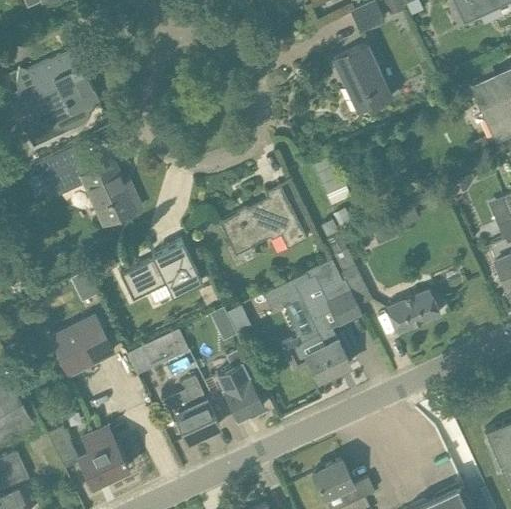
[(358,31),(382,19),(373,0),(349,11),(358,31)]
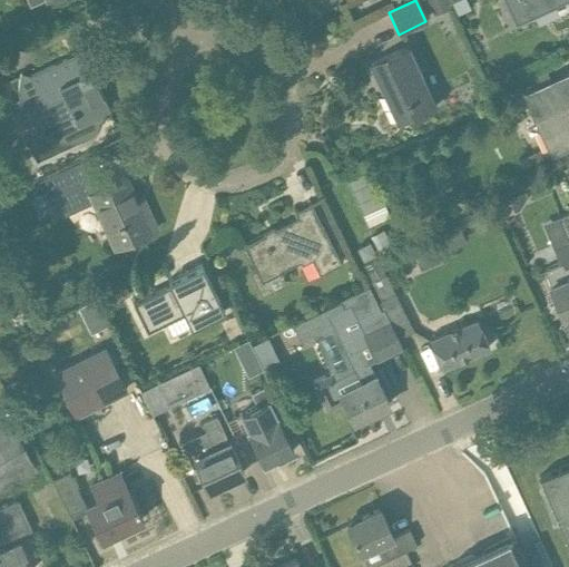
[(447,0),(427,0),(435,18),(452,10),(447,0)]
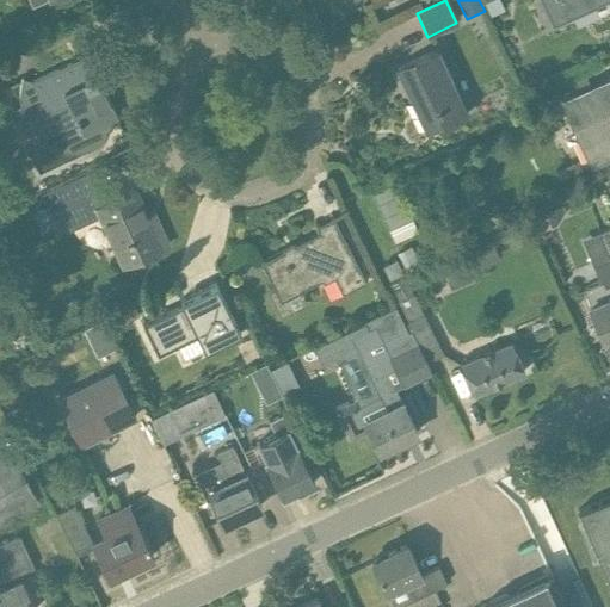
[(609,0),(541,0),(554,29),(592,11),(609,2),(609,0)]
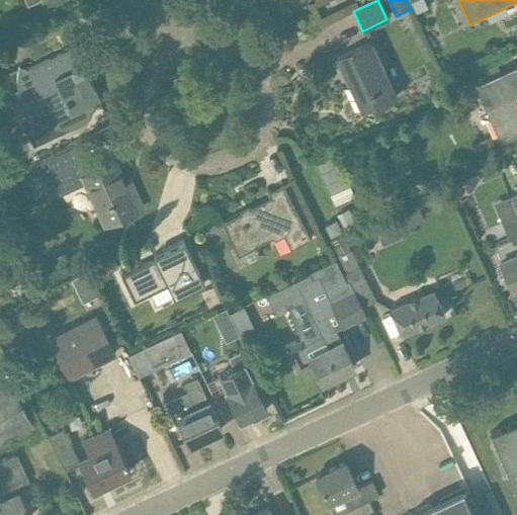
[(361,115),(379,107),(397,98),(371,44),(340,59),(351,84),(347,86),(361,115)]
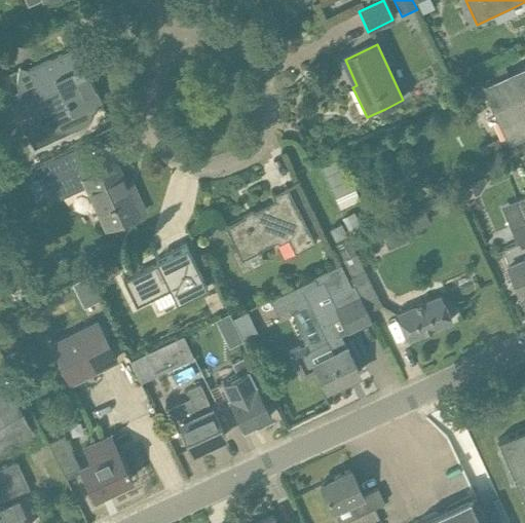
[(75,118),(97,108),(103,105),(90,79),(99,76),(84,46),(29,72),(20,69),(19,74),(17,78),(17,83),(17,89),(19,92),(22,101),(24,106),(35,101),(45,123),(49,124),(53,125),(58,126),(62,126),(65,126),(69,126),(73,125),(77,124),(75,118)]
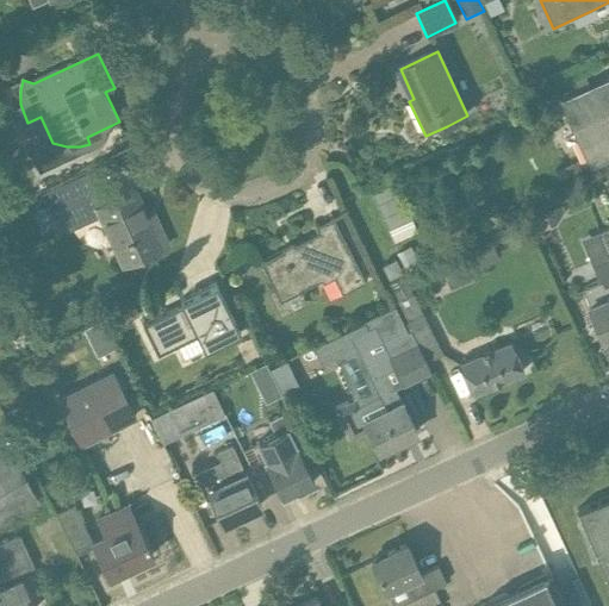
[(559,181),(592,167),(608,158),(608,80),(563,102),(589,160),(557,173),(559,181)]
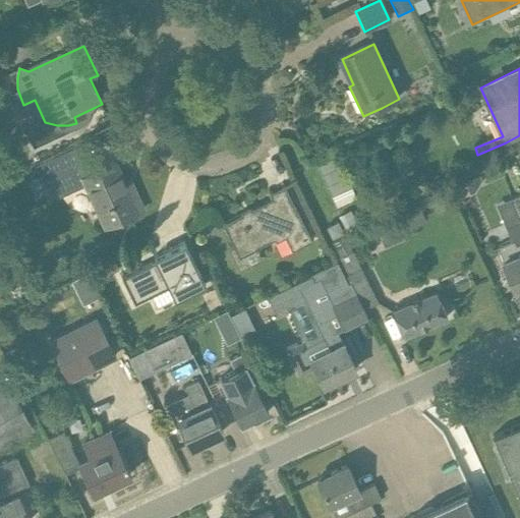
[(337,158),(316,168),(332,199),(352,190),(337,158)]
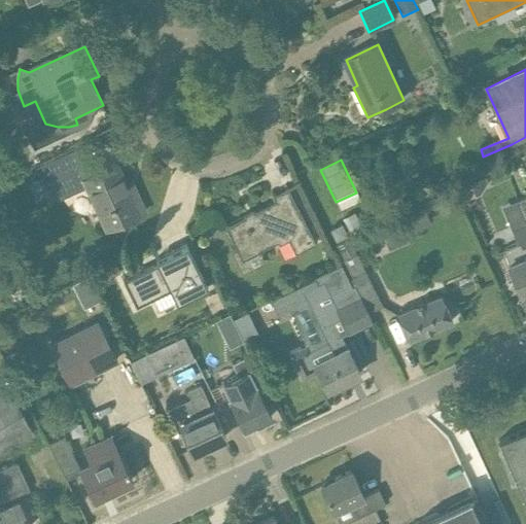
[(54,162),(36,170),(53,204),(64,199),(86,188),(98,212),(107,232),(121,224),(140,216),(147,212),(139,194),(132,197),(126,184),(117,166),(96,176),(91,163),(60,177),(54,162)]
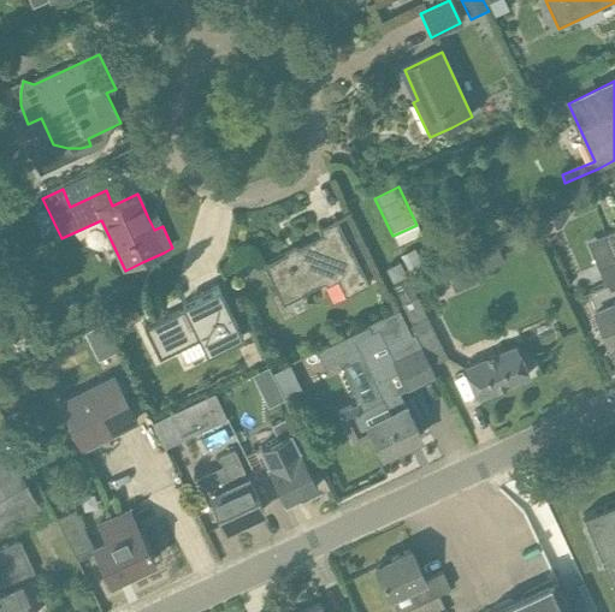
[(288,254),(264,266),(275,287),(277,292),(284,306),(305,296),(326,285),(327,287),(338,283),(347,298),(348,297),(370,286),(337,221),(319,230),(323,237),(296,250),(297,253),(289,257),(288,254)]
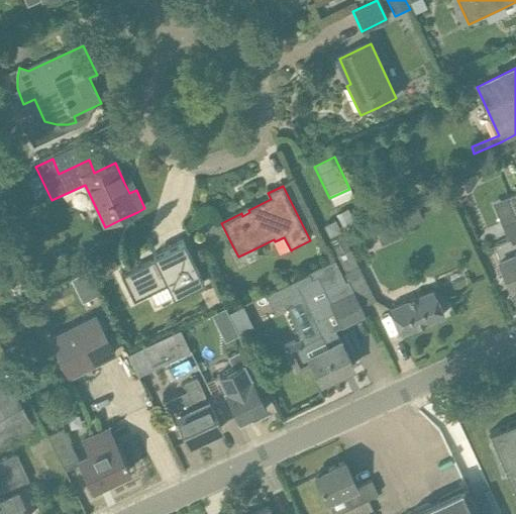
[(499,259),(503,270),(511,289),(515,287),(515,195),(507,199),(515,219),(515,222),(503,228),(508,240),(494,246),(499,259)]
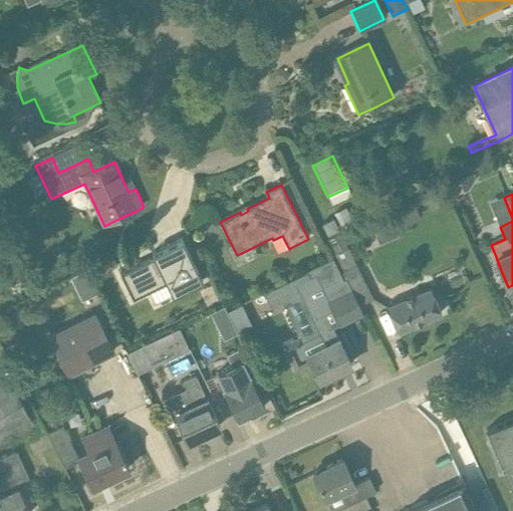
[(346,208),(334,215),(342,230),(354,225),(346,208)]
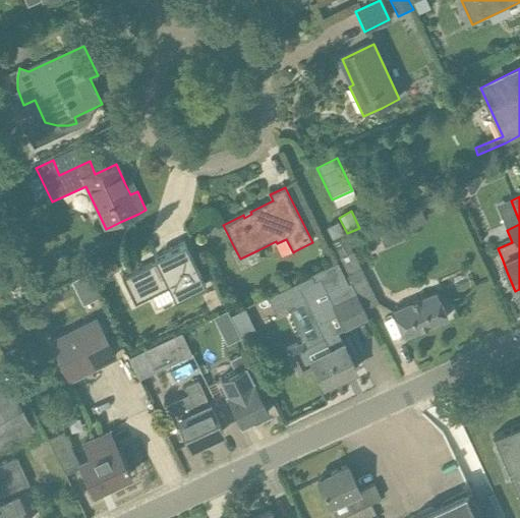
[(396,219),(377,227),(382,239),(401,231),(396,219)]
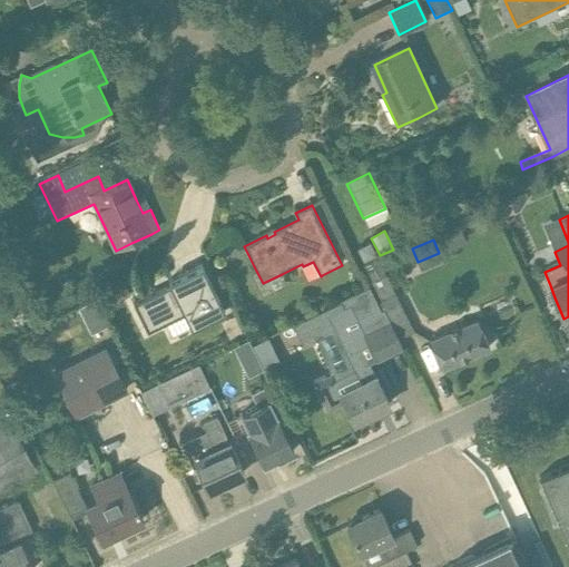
[(375,256),(370,244),(359,250),(364,262),(375,256)]
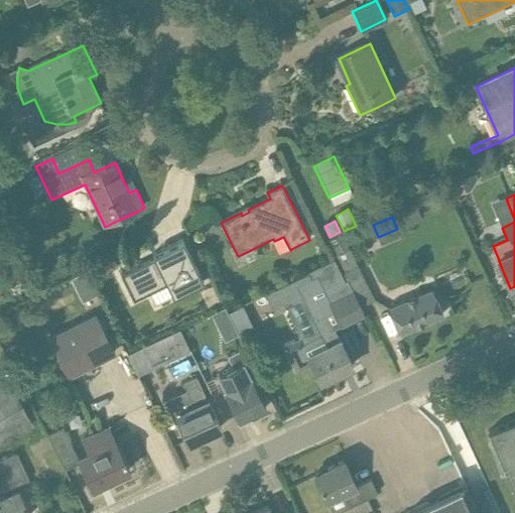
[(0,240),(0,262),(8,259),(0,240)]
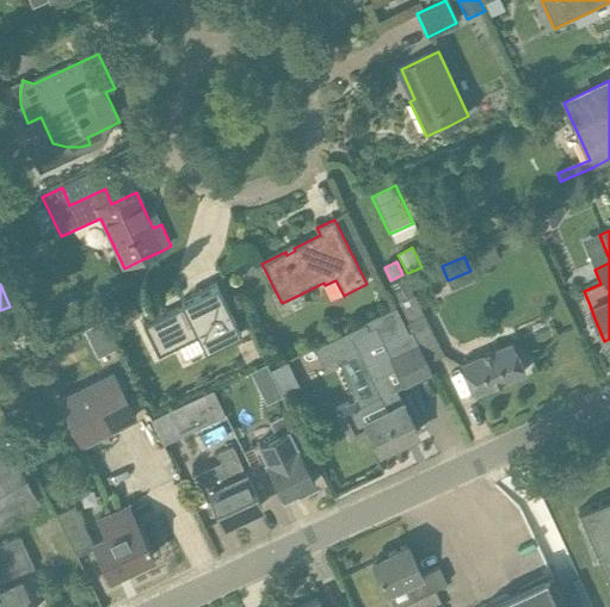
[(198,338),(205,352),(241,335),(217,285),(182,303),(183,307),(164,316),(143,327),(159,357),(180,346),(198,338)]
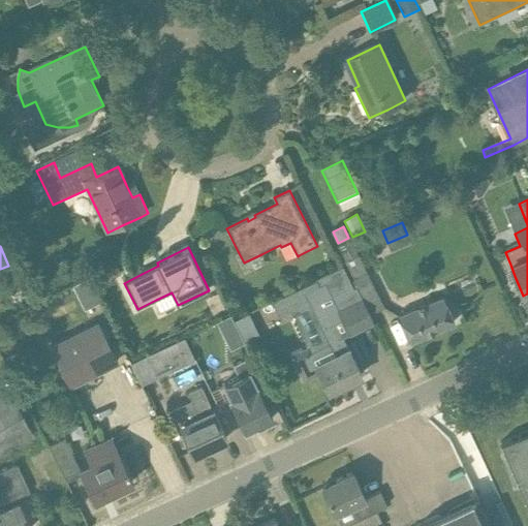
[(360,257),(344,265),(344,266),(352,281),(356,288),(370,315),(385,308),(360,257)]
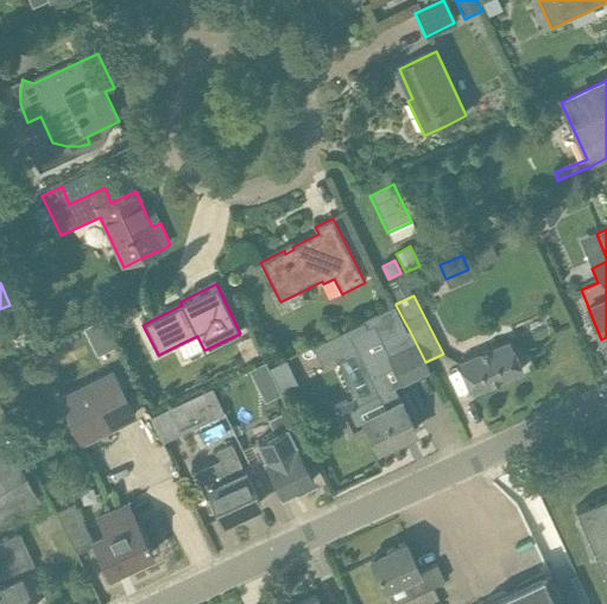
[(364,322),(313,347),(317,357),(330,361),(335,358),(337,363),(358,353),(378,395),(358,406),(355,399),(335,408),(349,439),(368,430),(378,451),(416,433),(402,402),(400,402),(394,389),(430,372),(425,362),(410,331),(405,334),(392,307),(364,322)]
